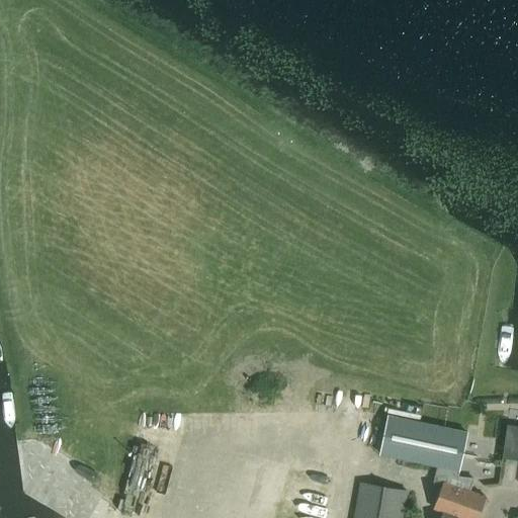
[(442,512),(457,517),(477,517),(486,498),(468,492),(473,480),(457,478),(466,433),(389,416),(379,455),(438,467),(434,482),(442,485),(433,509),(442,512)]
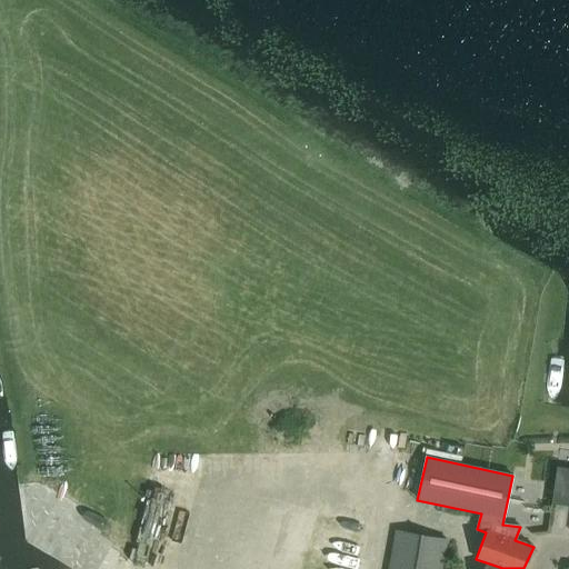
[(568,469),(556,468),(551,503),(568,506),(568,469)]
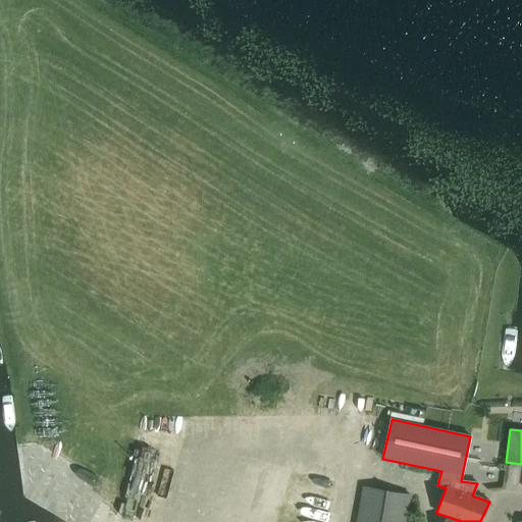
[(473,446),(473,462),(494,462),(494,446),(473,446)]
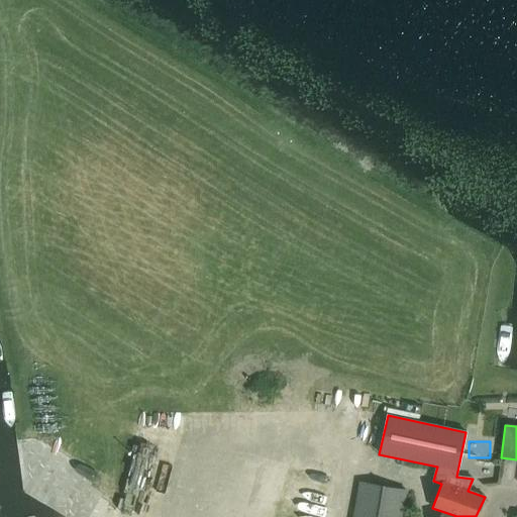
[(400,516),(405,491),(359,483),(353,516),(400,516)]
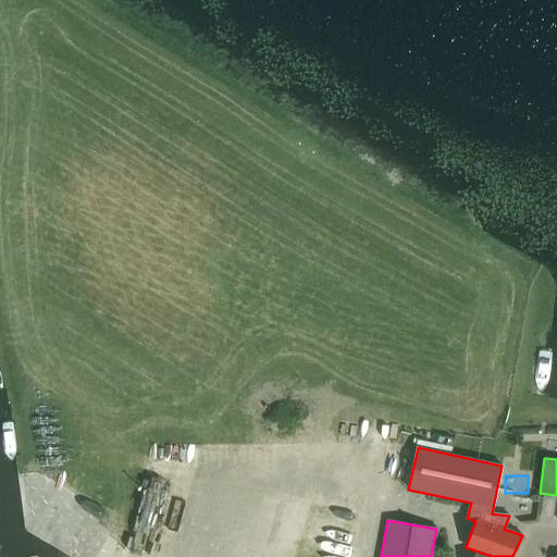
[(248,544),(262,546),(264,530),(251,528),(248,544)]
